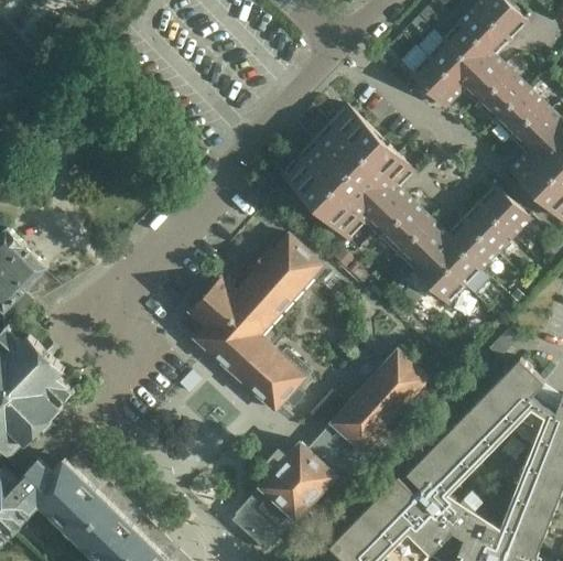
[(444,108),(461,92),(516,146),(526,154),(509,171),(544,206),(560,222),(562,217),(562,125),(544,107),(501,65),(495,56),(528,24),(527,23),(504,0),(483,0),(410,74),(444,108)]
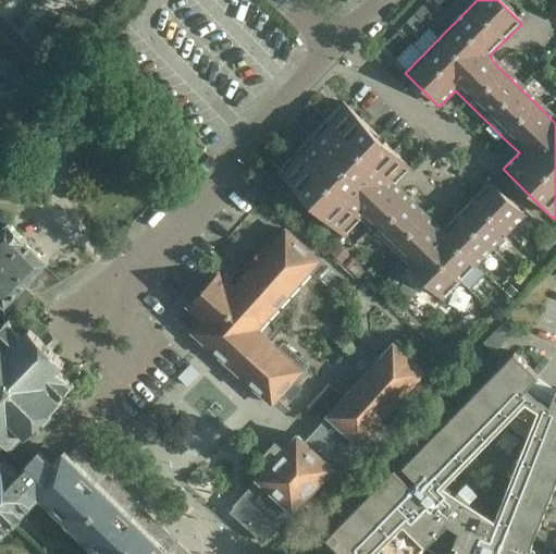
[(442,233),(402,195),(394,186),(409,171),(343,106),(278,172),(344,237),(360,221),(443,300),(523,218),(489,184),(449,225),(442,233)]
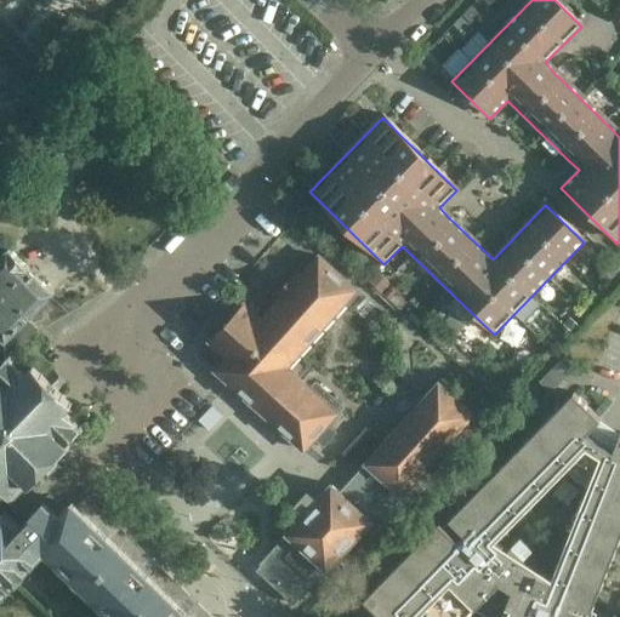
[(0,338),(4,343),(0,346),(0,349),(9,359),(35,331),(26,321),(51,295),(29,273),(30,272),(7,250),(0,257),(0,338)]
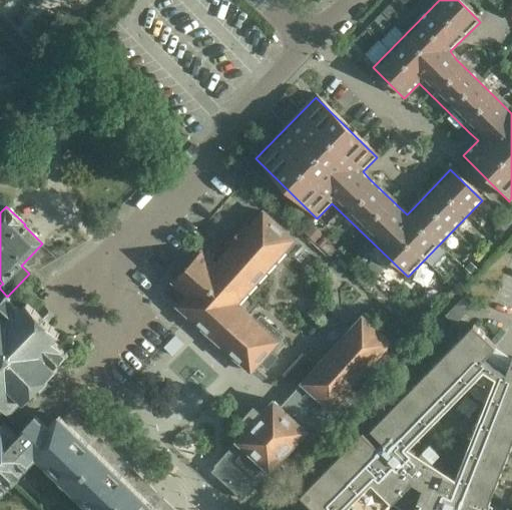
[(177,308),(238,364),(271,328),(260,318),(256,322),(236,305),(294,240),(263,212),(247,229),(243,225),(226,245),(229,249),(215,266),(200,251),(172,284),(187,297),(177,308)]
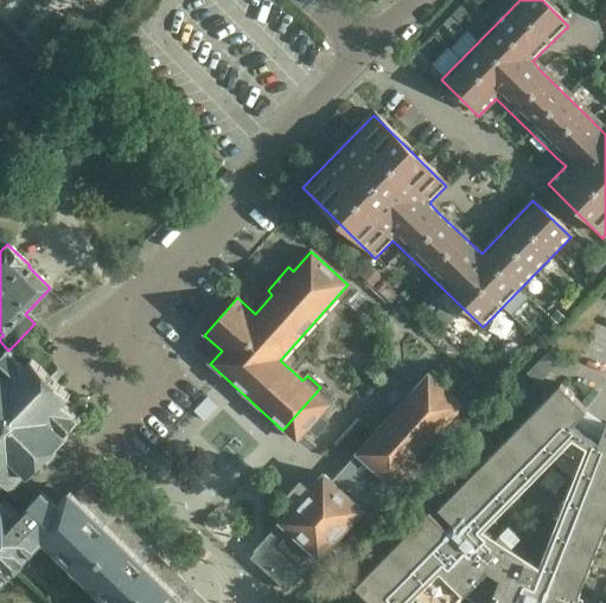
[(0,489),(5,486),(7,488),(6,491),(8,493),(11,491),(12,493),(16,491),(13,488),(25,475),(29,478),(32,474),(30,473),(40,462),(46,467),(56,456),(51,451),(65,437),(63,435),(78,418),(62,403),(69,396),(56,383),(62,376),(57,371),(52,366),(45,372),(32,359),(25,366),(8,351),(0,341),(0,489)]
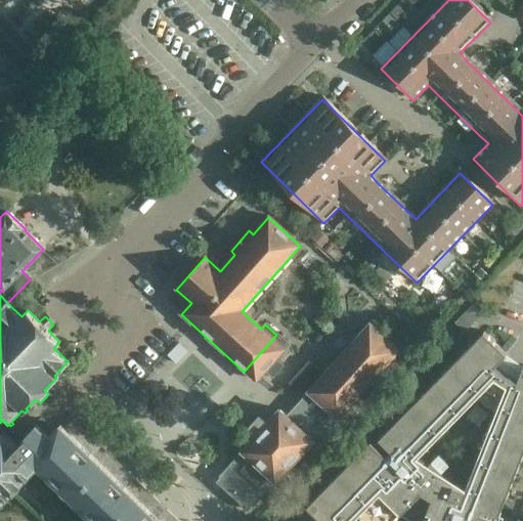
[(276,335),(244,372),(255,382),(257,380),(284,404),(266,424),(259,418),(248,429),(255,436),(215,482),(247,511),(272,482),(274,483),(311,442),(322,451),(357,413),(359,415),(407,361),(397,352),(398,350),(368,323),(321,378),(287,347),(288,345),(276,335)]
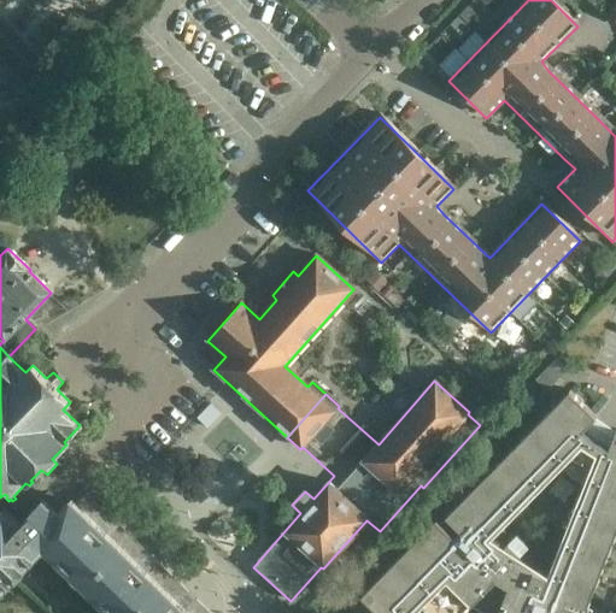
[(592,595),(615,532),(615,432),(608,451),(581,434),(596,419),(569,394),(445,519),(459,534),(453,540),(435,522),(359,597),(375,612),(465,612),(474,605),(485,612),(588,612),(593,601),(587,599),(590,594),(592,595)]
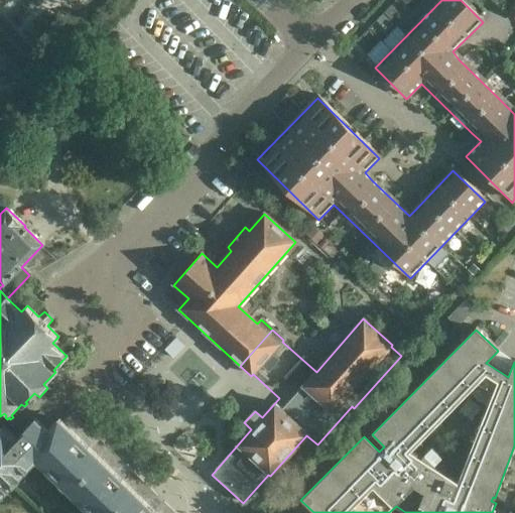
[(16,441),(35,461),(90,512),(170,512),(71,415),(62,424),(58,420),(52,425),(41,415),(16,441)]
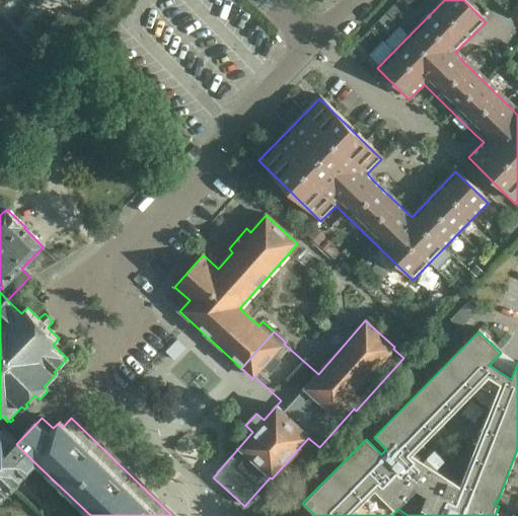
[(0,500),(35,463),(16,444),(1,430),(0,431),(0,500)]
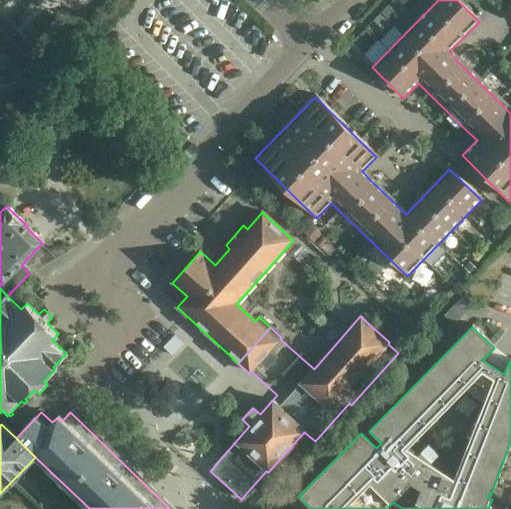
All buildings are outlined.
